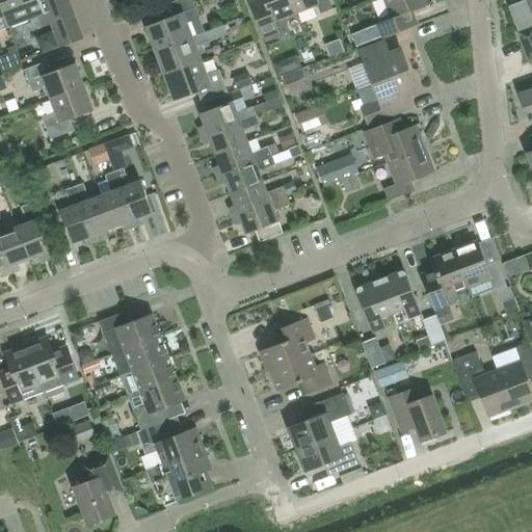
[(0,0),(0,2),(9,28),(43,16),(36,0),(0,0)]
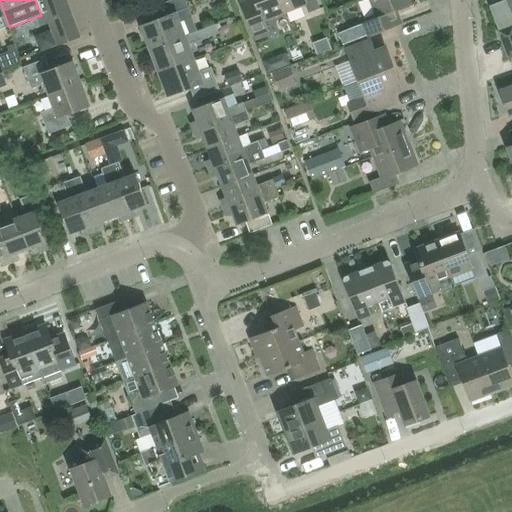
[(45,0),(42,1),(54,35),(77,27),(66,0),(45,0)]
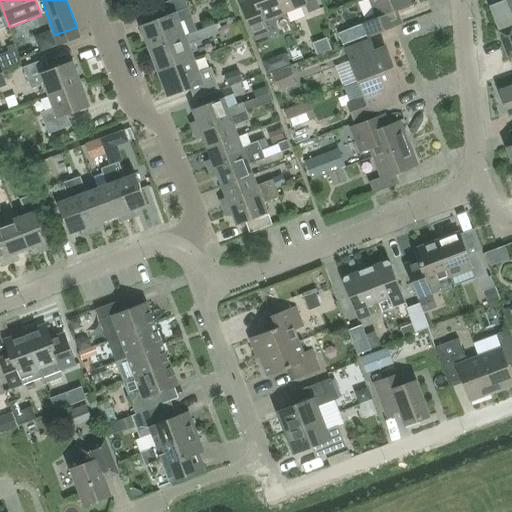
[(142,26),(150,49),(184,36),(179,21),(191,17),(184,0),(170,0),(158,5),(162,18),(142,26)]
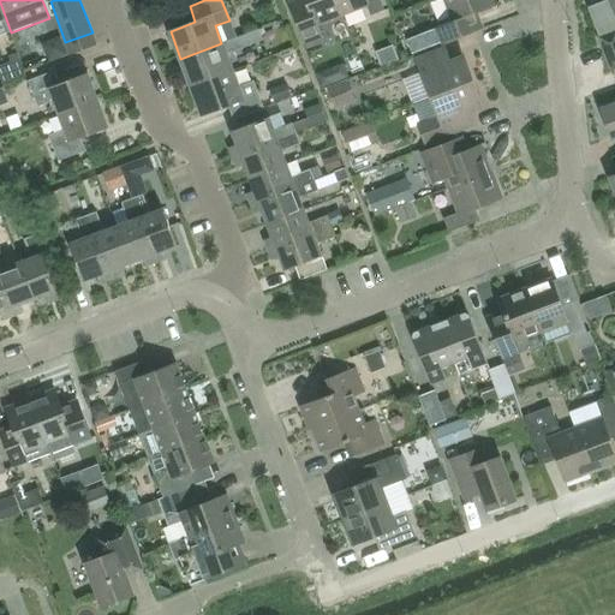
[(303,43),(321,37),(316,25),(340,16),(334,0),(305,0),(309,9),(292,16),(303,43)]
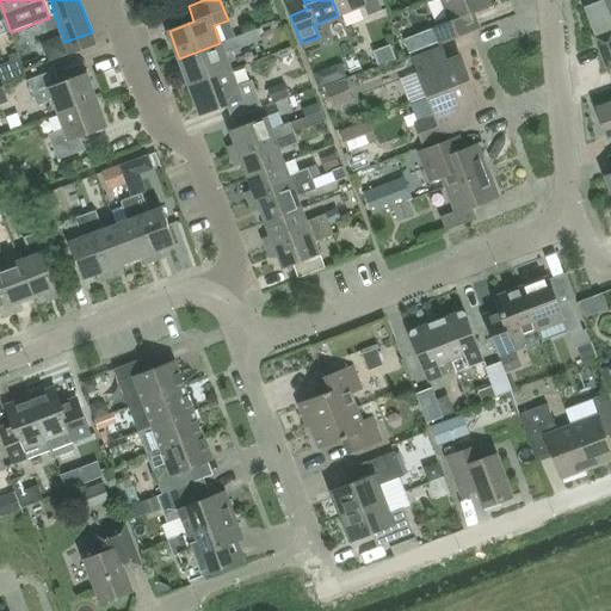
[(332,0),(338,16),(362,6),(366,18),(381,12),(375,0),(332,0)]
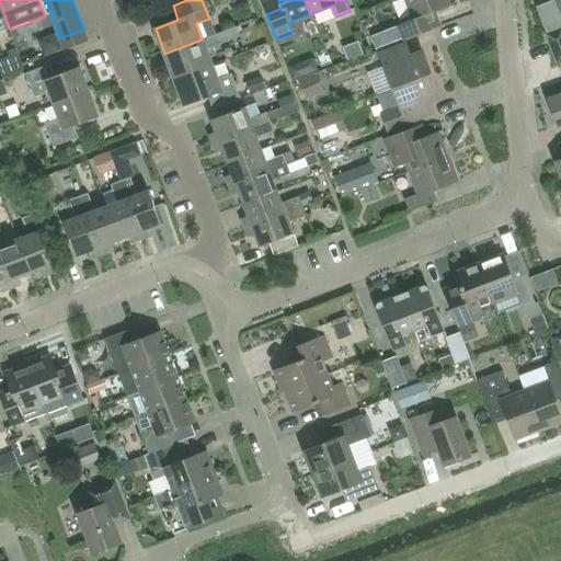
[(404,0),(412,20),(397,25),(403,41),(431,30),(425,15),(450,6),(449,2),(451,0),(404,0)]
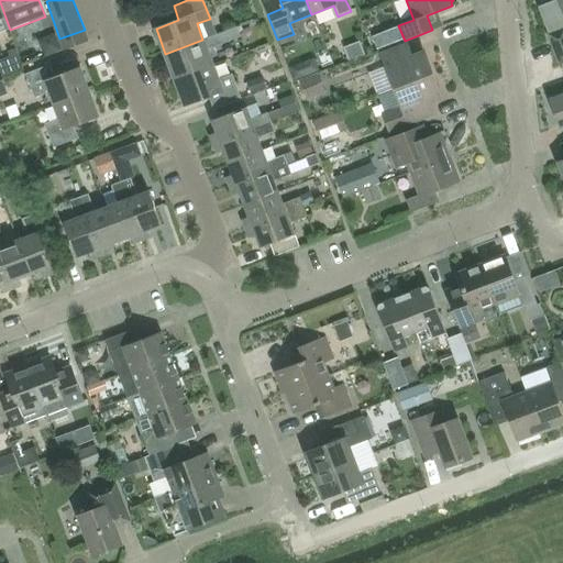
[(0,2),(0,32),(1,32),(1,33),(10,30),(0,2)]
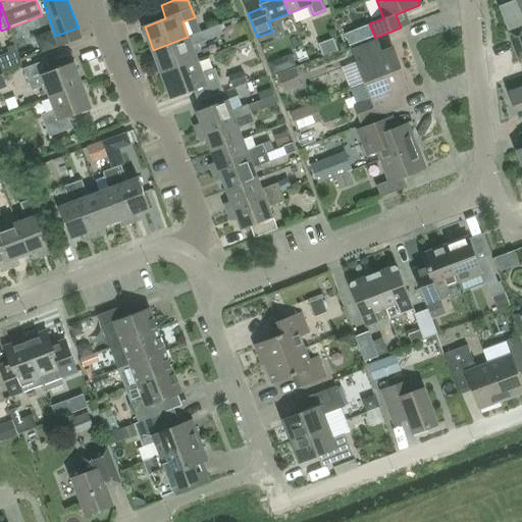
[(153,50),(162,73),(197,60),(191,46),(222,34),(219,25),(188,37),(153,50)]
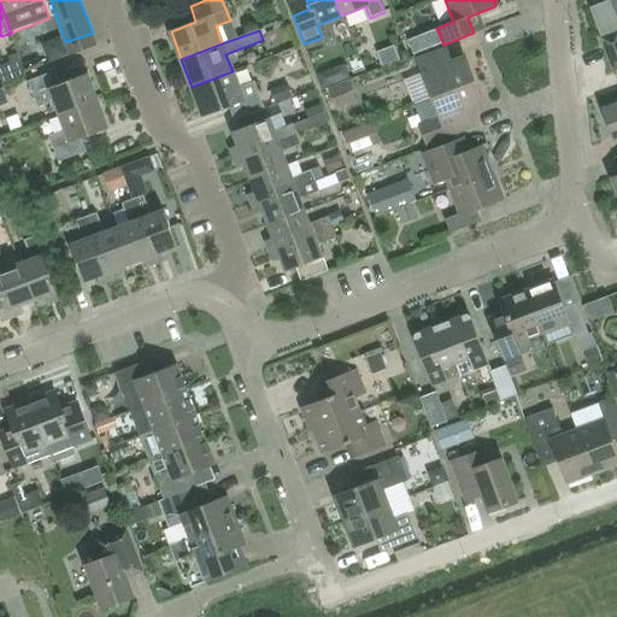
[(613,76),(616,76),(616,75),(616,30),(599,37),(613,76)]
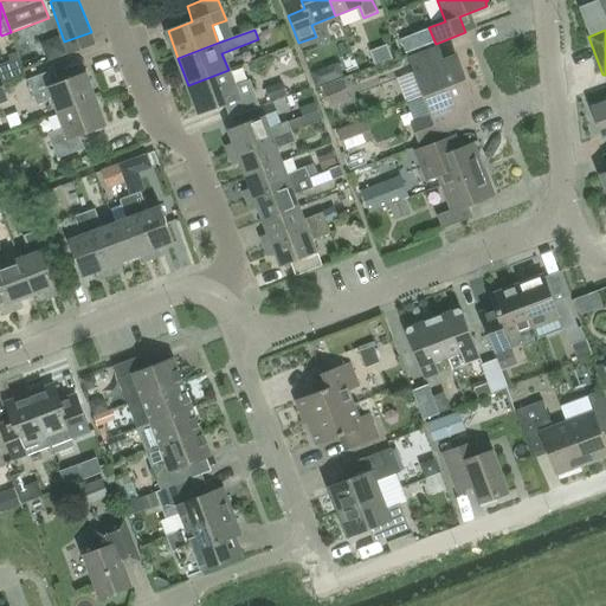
[(96,46),(91,32),(64,42),(70,56),(96,46)]
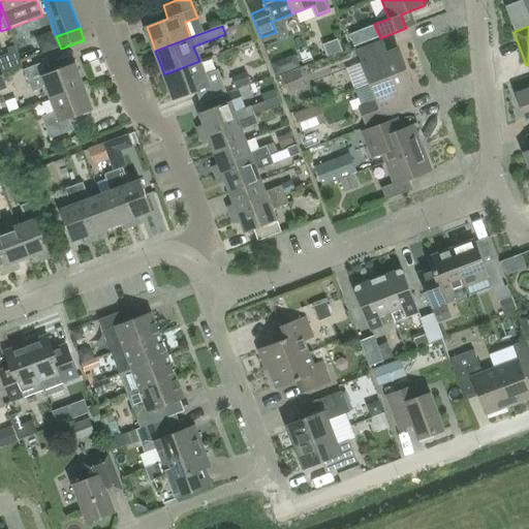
[(363,63),(371,83),(405,70),(397,50),(386,54),(382,41),(360,51),(365,62),(363,63)]
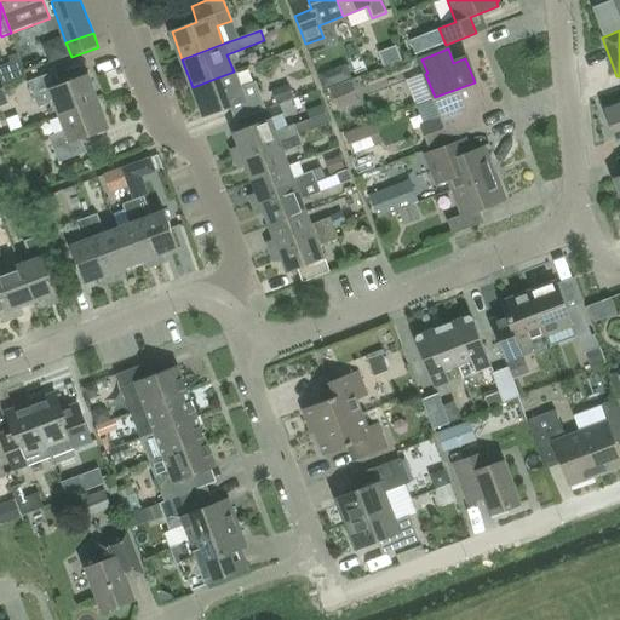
[(338,85),(333,70),(319,75),(323,90),(338,85)]
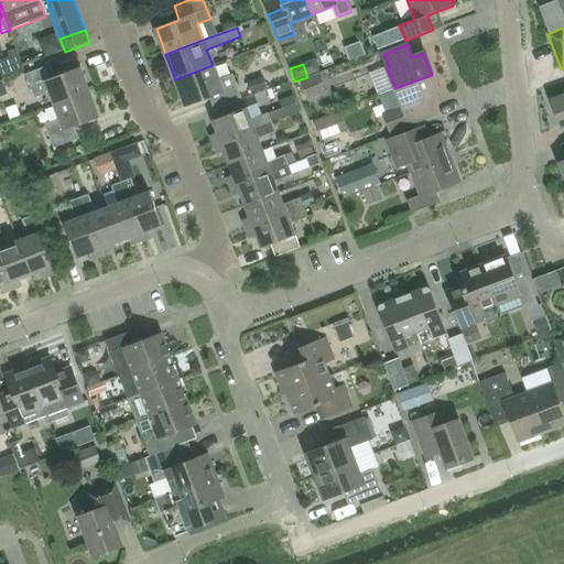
[(218,79),(213,65),(175,79),(185,106),(208,97),(214,110),(241,100),(231,74),(218,79)]
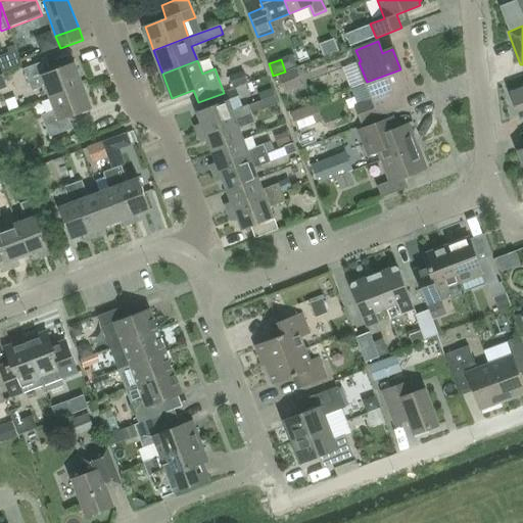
[(47,86),(51,98),(84,87),(75,64),(52,73),(48,61),(26,69),(33,92),(47,86)]
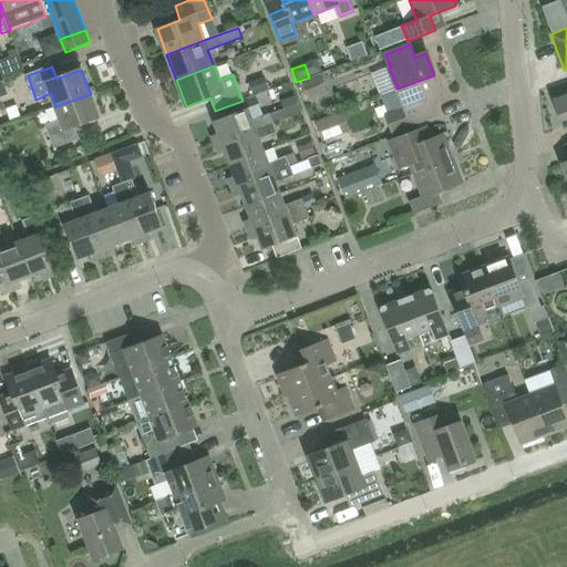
[(309,102),(328,94),(319,74),(301,82),(309,102)]
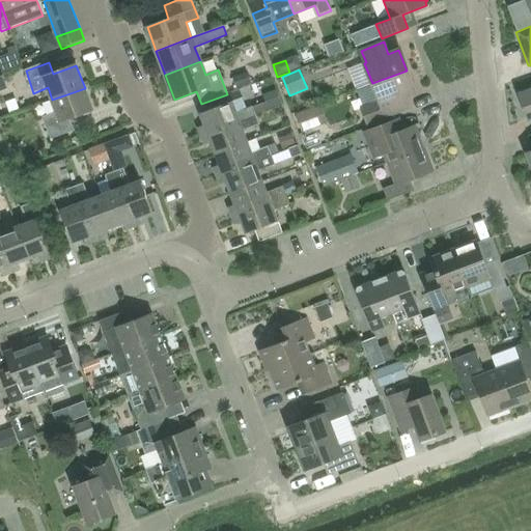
[(372,83),(379,100),(359,108),(365,127),(387,118),(387,116),(410,107),(406,96),(415,92),(407,71),(372,83)]
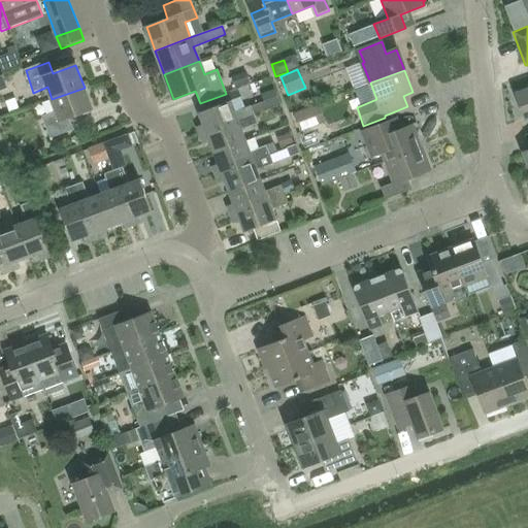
[(93,110),(85,88),(52,99),(57,111),(42,117),(51,138),(74,130),(70,119),(93,110)]
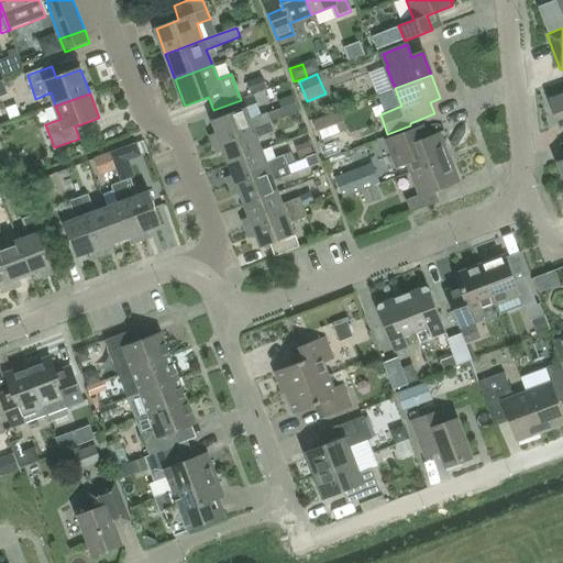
[(280,110),(269,114),(273,122),(298,112),(291,96),(277,101),(280,110)]
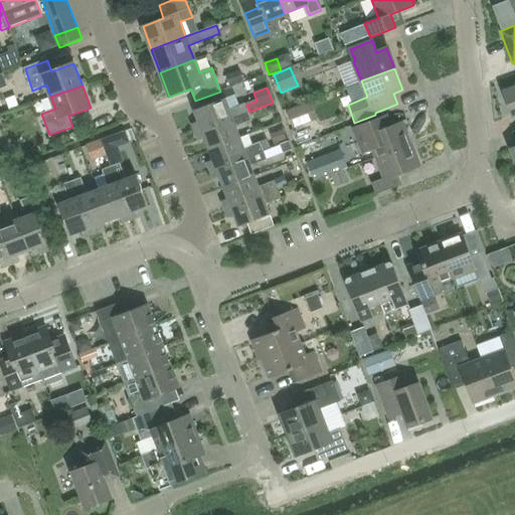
[(513,118),(514,116),(514,88),(503,93),(513,118)]
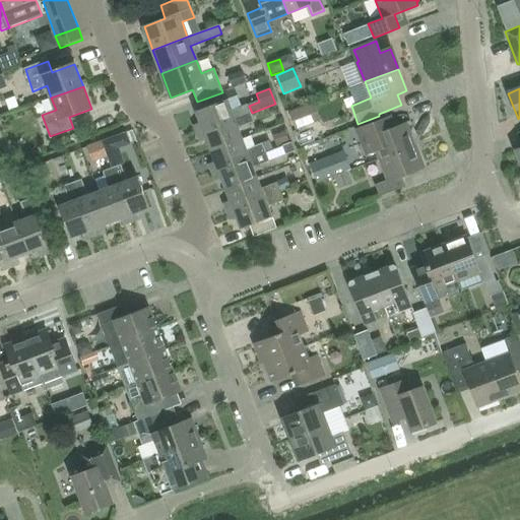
[(194,124),(197,133),(251,113),(248,104),(232,109),(228,99),(196,111),(200,122),(194,124)]
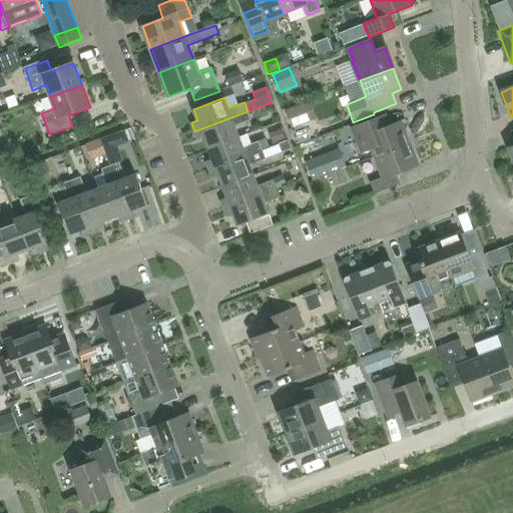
[(309,101),(285,111),(292,129),(316,120),(309,101)]
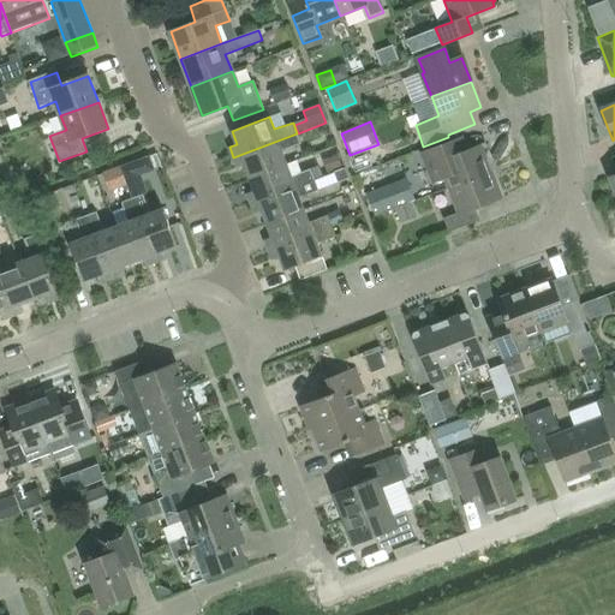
[(244,165),(250,177),(287,163),(282,150),(300,144),(297,133),(233,157),(237,167),(244,165)]
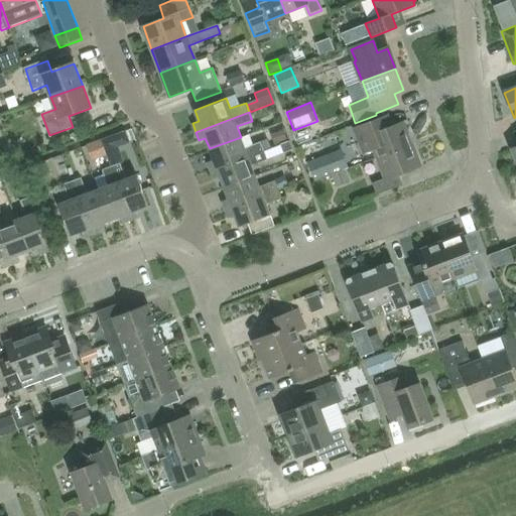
[(364,152),(374,148),(378,157),(411,144),(410,142),(414,141),(407,122),(381,131),(378,121),(355,130),(364,152)]
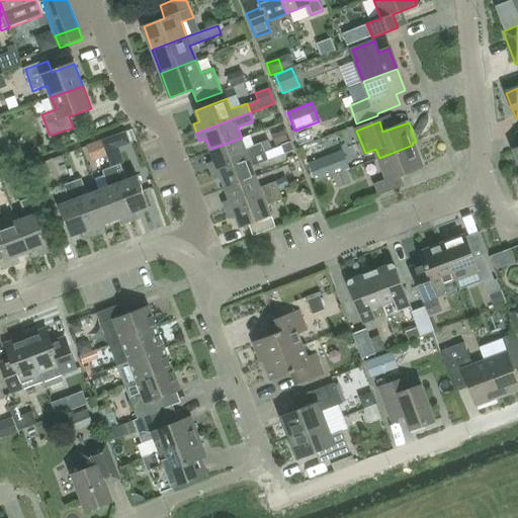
[(275,147),(288,142),(284,131),(271,136),(275,147)]
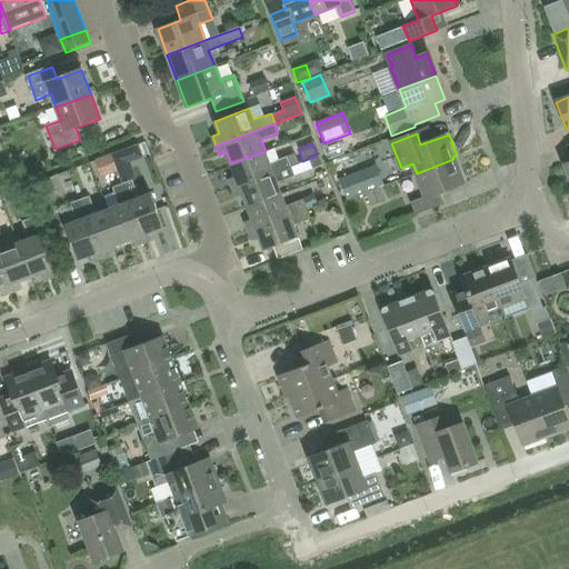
[(229,179),(232,188),(291,166),(287,156),(270,162),(266,151),(231,163),(236,176),(229,179)]
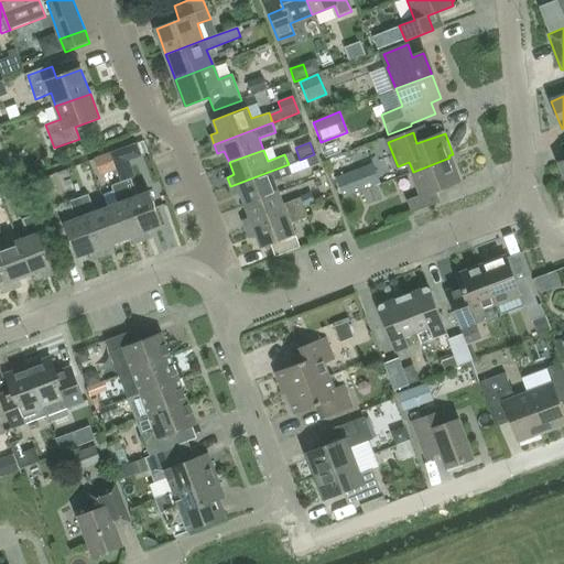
[(109,154),(93,160),(99,176),(116,170),(109,154)]
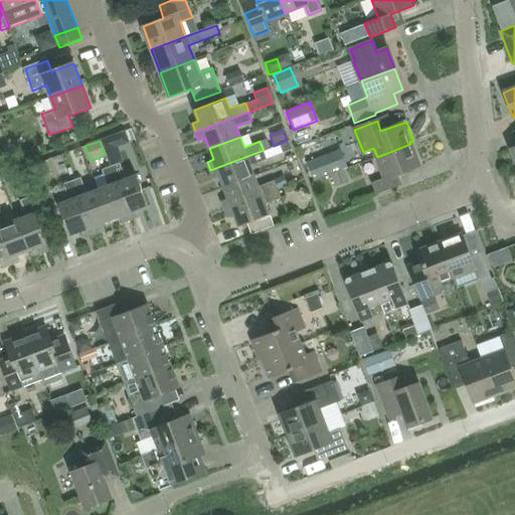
[(418,165),(410,144),(377,157),(385,178),(372,183),(376,194),(401,185),(397,173),(418,165)]
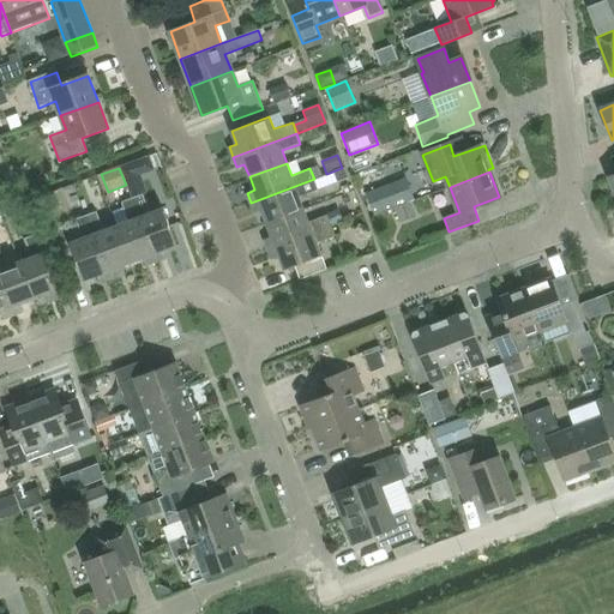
[(67,179),(49,186),(58,204),(74,196),(67,179)]
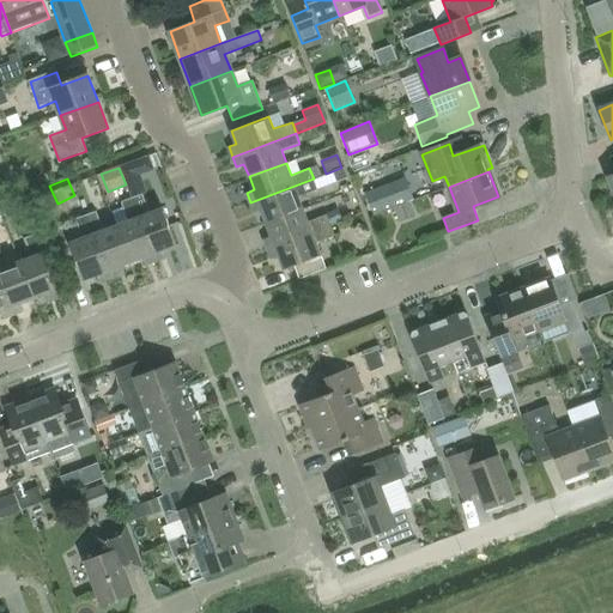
[(261,211),(266,223),(303,208),(299,196),(317,189),(314,178),(250,202),(254,213),(261,211)]
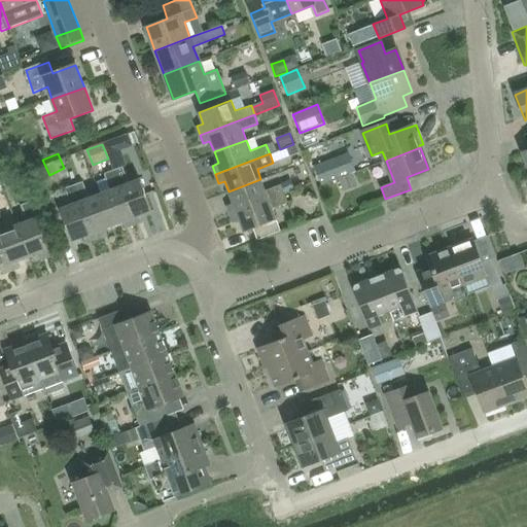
[(344,154),(314,166),(322,185),(339,179),(351,174),(344,154)]
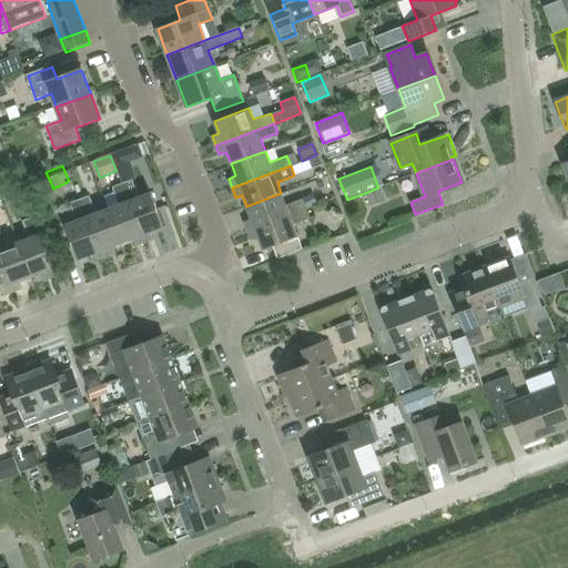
[(151,193),(139,198),(132,180),(122,183),(144,242),(154,239),(151,232),(163,226),(151,193)]
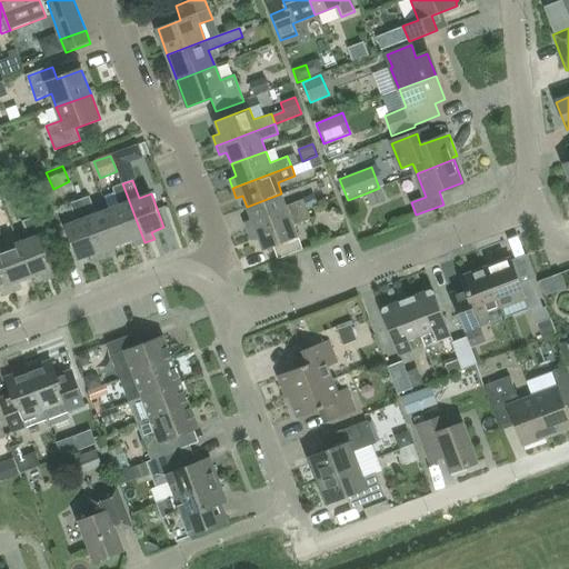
[(118,206),(107,210),(121,245),(132,240),(136,247),(145,242),(122,183),(121,183),(111,188),(118,206)]
